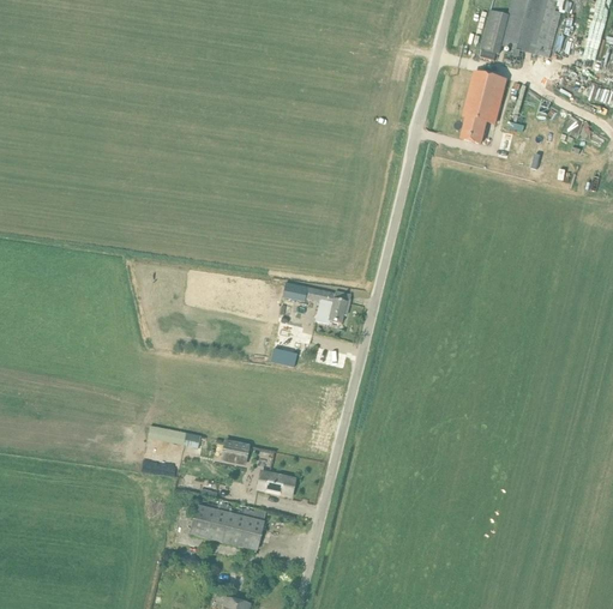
[(492,7),(482,46),(500,50),(503,42),(551,54),(564,0),(512,0),(510,11),(492,7)]
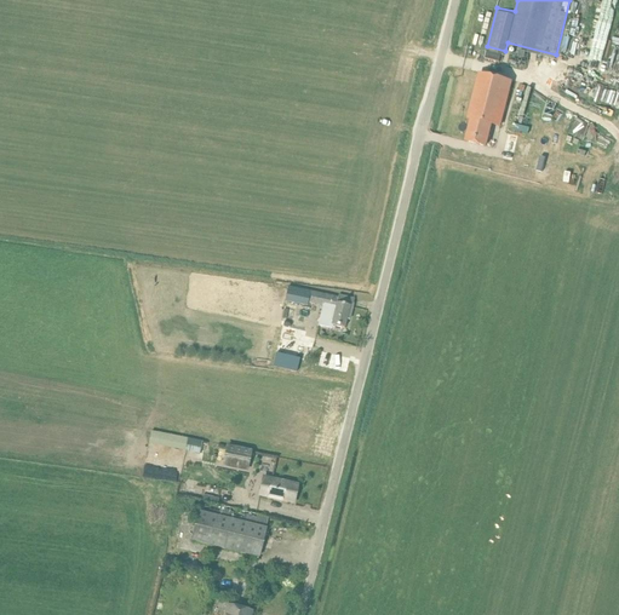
[(401,46),(383,51),(385,58),(403,53),(401,46)]
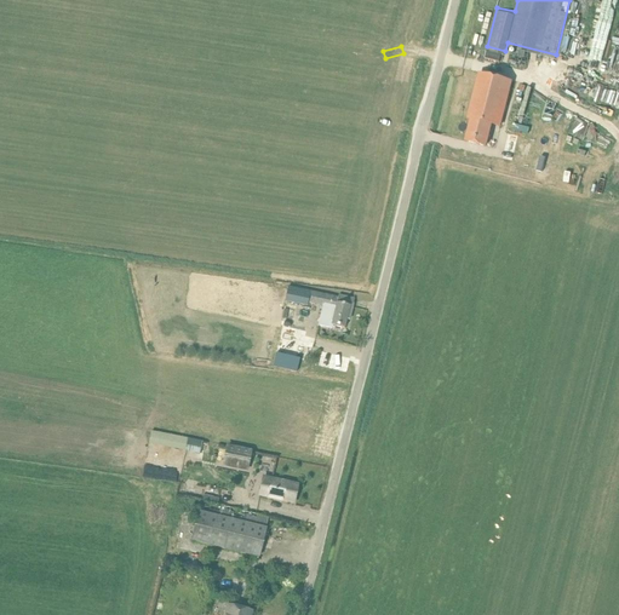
[(468,137),(479,139),(488,142),(493,120),(500,122),(513,78),(481,69),(469,114),(473,115),(468,137)]
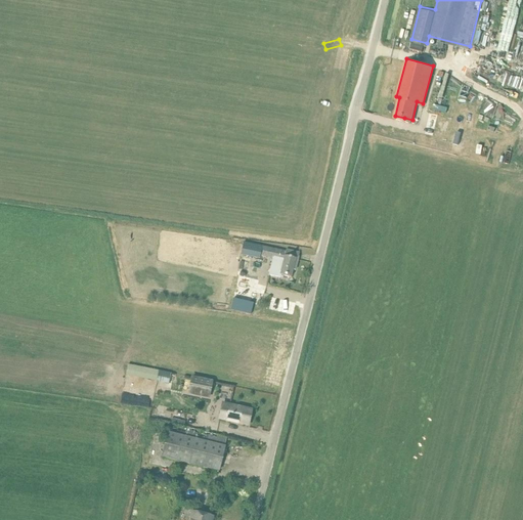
[(458,74),(447,73),(444,95),(453,96),(458,74)]
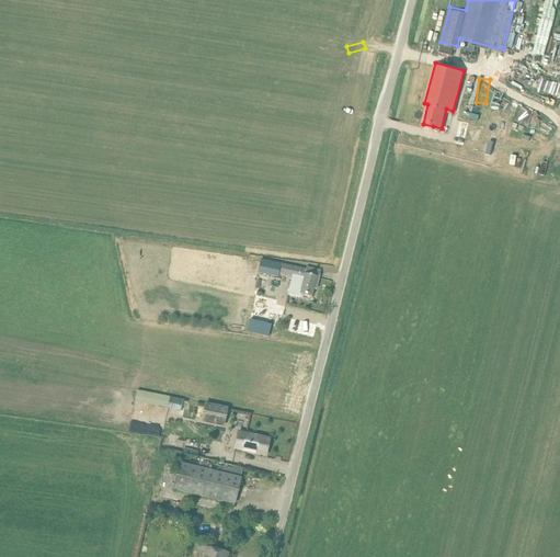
[(534,120),(538,111),(518,101),(514,111),(534,120)]
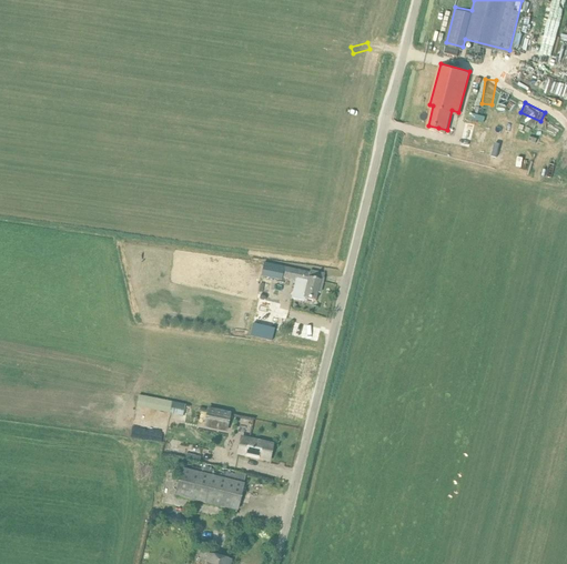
[(545,126),(557,132),(562,124),(550,117),(545,126)]
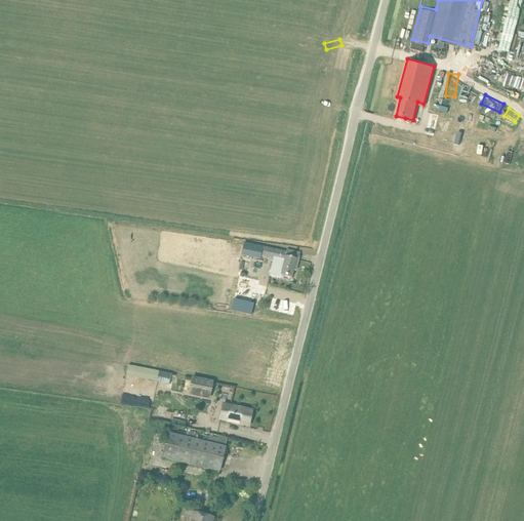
[(242,252),(260,255),(262,253),(274,255),(270,272),(282,275),(283,272),(292,274),(295,264),(297,264),(300,249),(288,246),(287,248),(264,243),(245,239),(242,252)]
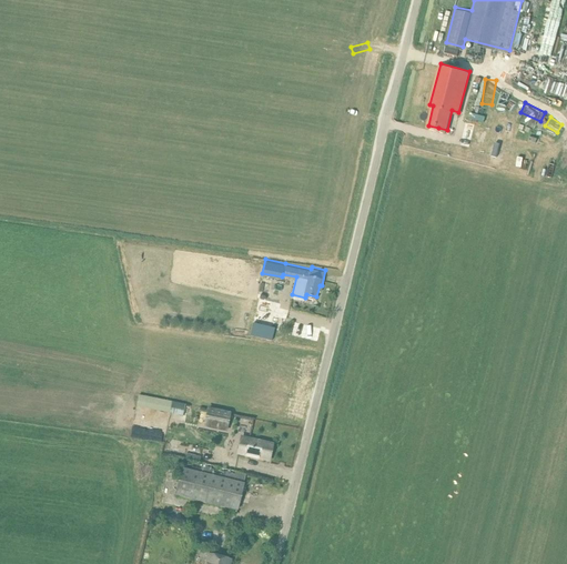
[(140,391),(140,392),(138,403),(172,410),(174,399),(140,391)]
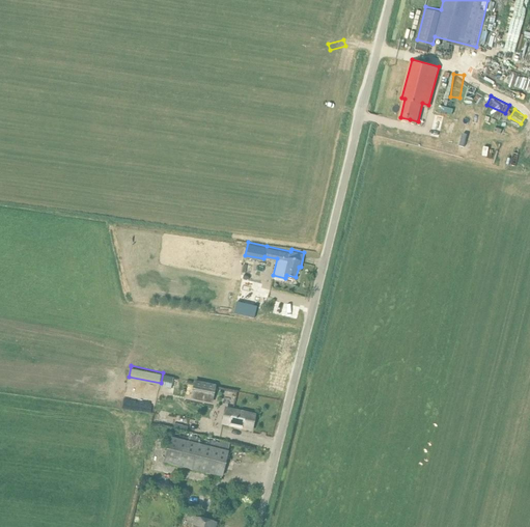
[(216,384),(195,380),(192,394),(213,398),(216,384)]
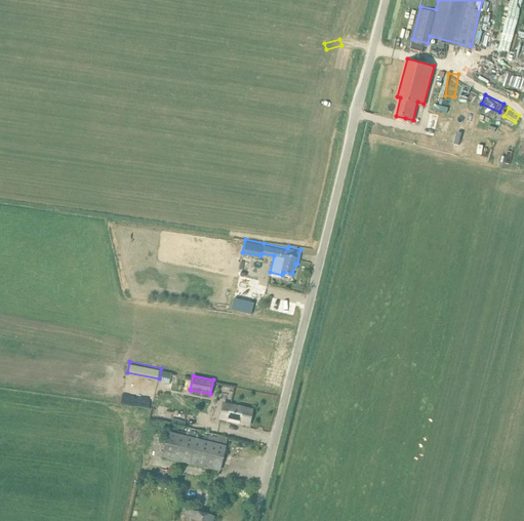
[(220,415),(250,422),(252,408),(224,401),(220,415)]
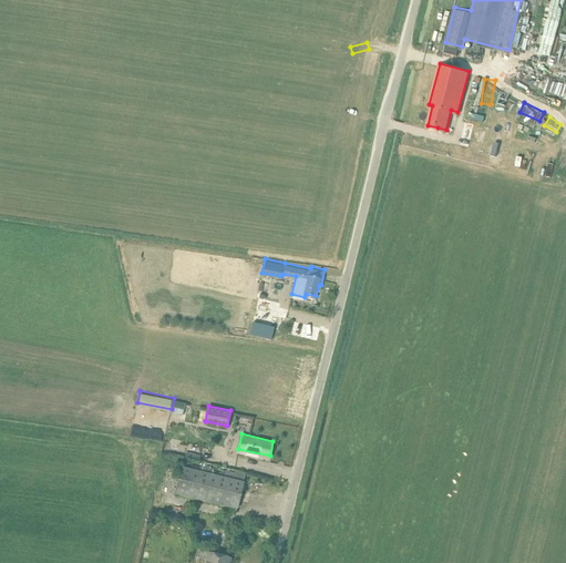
[(202,452),(186,449),(183,463),(176,491),(237,505),(244,479),(247,470),(201,458),(202,452)]
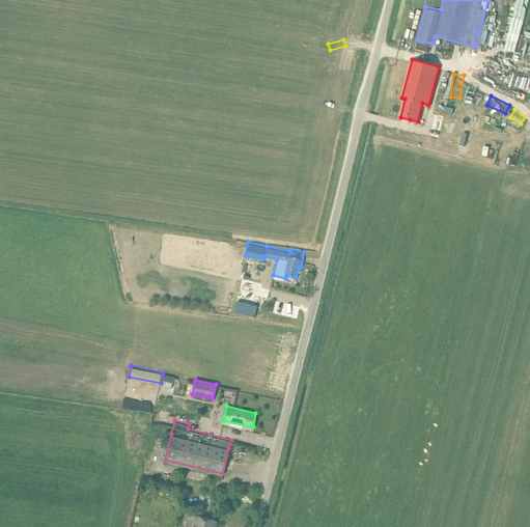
[(196,515),(192,526),(215,526),(217,520),(196,515)]
